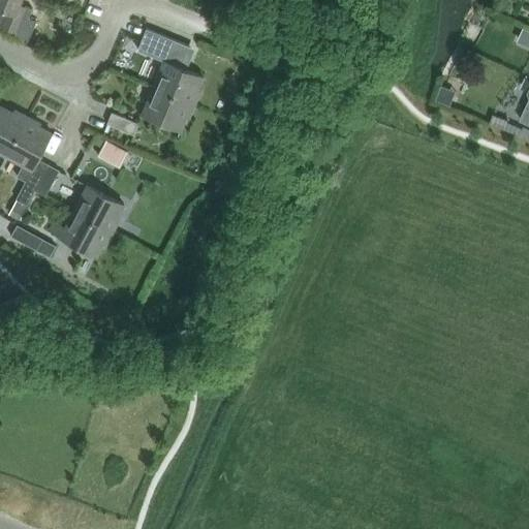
[(20,2),(20,0),(0,0),(0,5),(5,8),(0,20),(0,25),(14,31),(14,33),(28,39),(35,20),(28,17),(32,7),(20,2)]
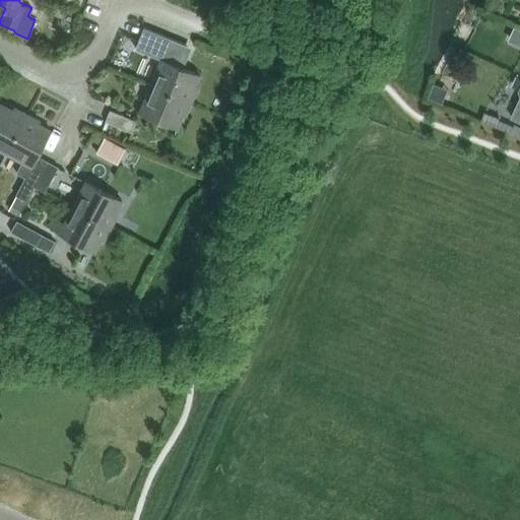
[(199,73),(176,64),(184,44),(143,26),(134,48),(160,58),(150,84),(191,102),(196,87),(194,86),(199,73)]
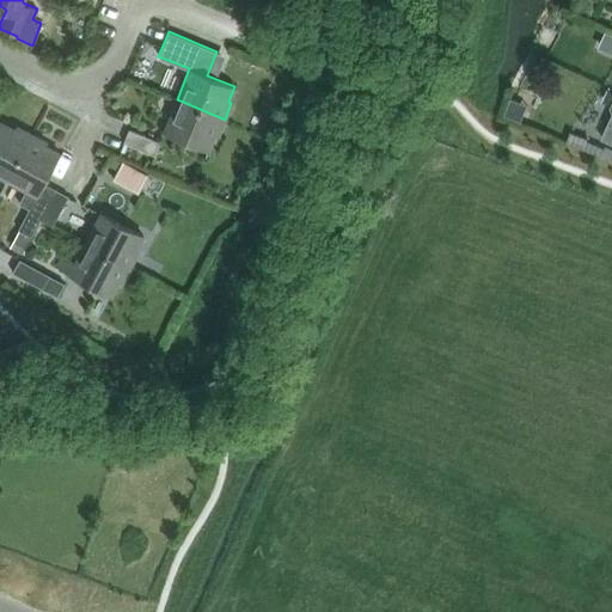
[(611,97),(607,108),(611,117),(601,139),(611,144),(611,97)]
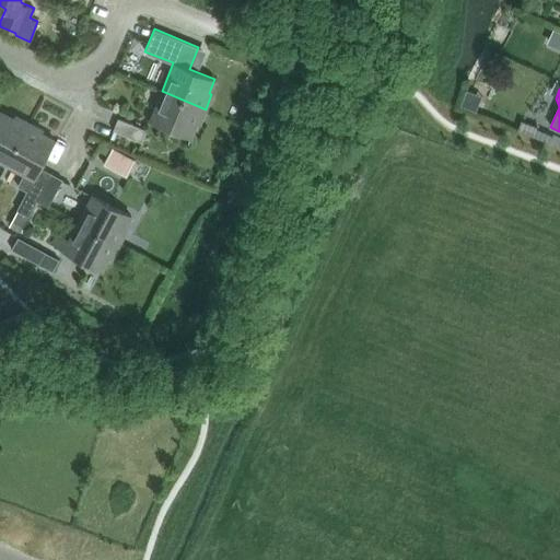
[(199,123),(206,109),(162,91),(150,119),(190,136),(197,121),(199,123)]
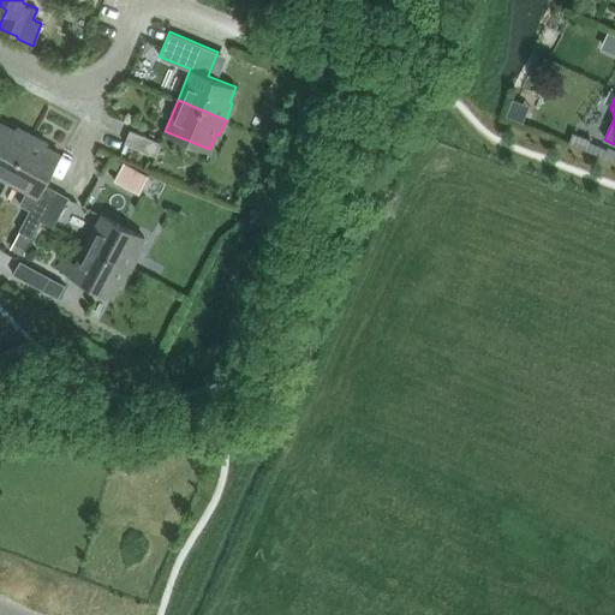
[(0,175),(7,180),(31,135),(17,126),(16,130),(0,121),(0,175)]
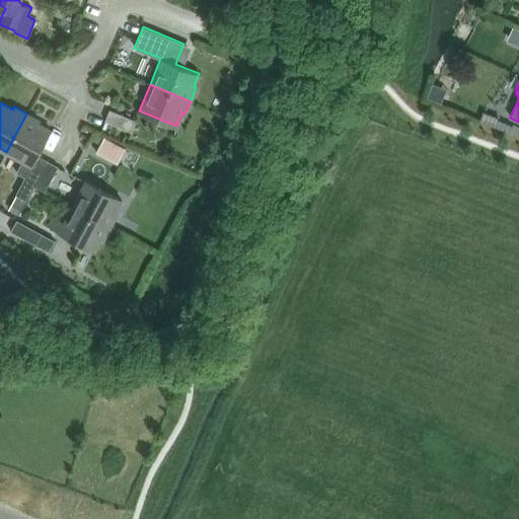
[(131,131),(136,120),(109,108),(104,120),(131,131)]
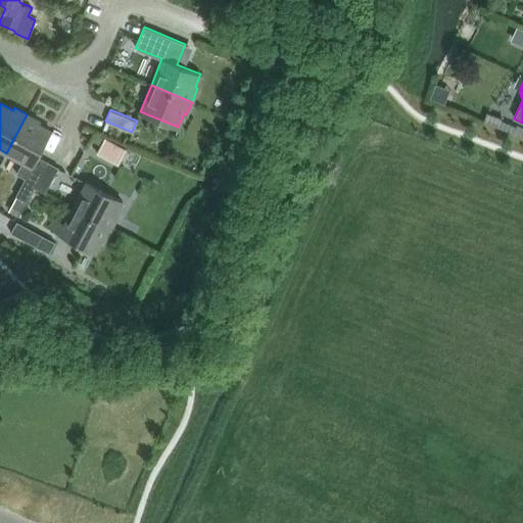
[(502,119),(485,112),(481,123),(513,135),(516,127),(501,121),(502,119)]
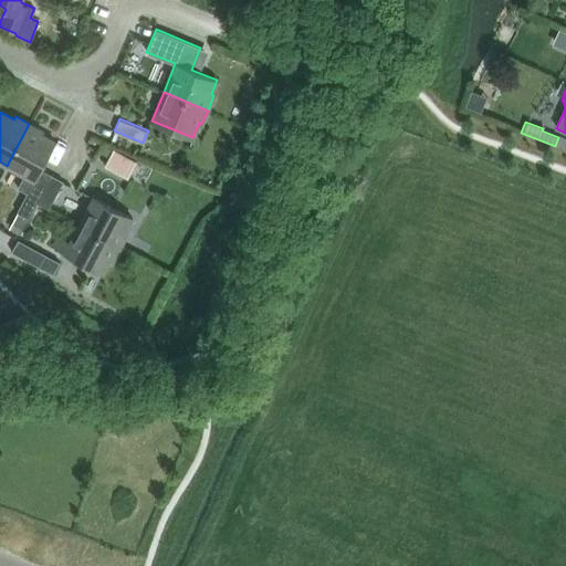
[(29,124),(7,166),(24,175),(18,188),(28,192),(18,211),(29,218),(38,202),(52,175),(40,168),(55,142),(41,134),(43,132),(29,124)]
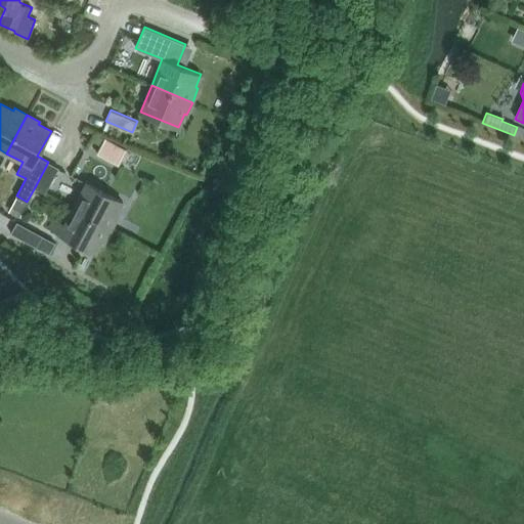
[(97,155),(119,166),(127,150),(105,139),(97,155)]
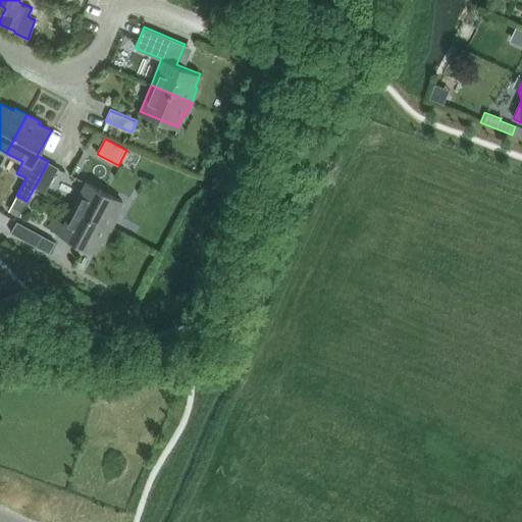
[(48,161),(35,187),(45,192),(58,166),(48,161)]
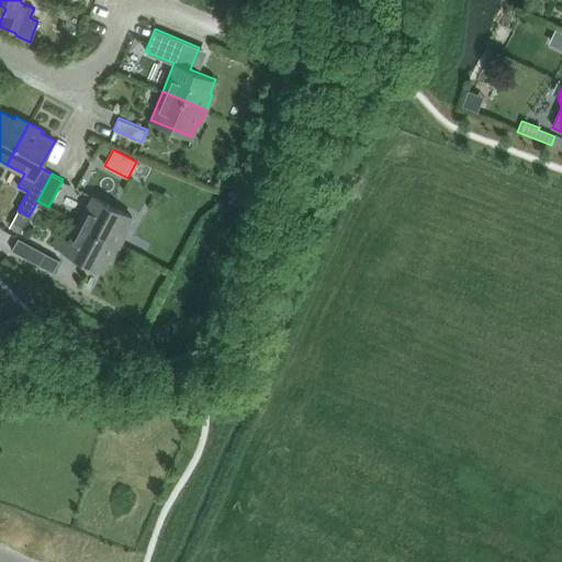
[(124,229),(131,216),(92,195),(78,223),(120,245),(126,231),(124,229)]
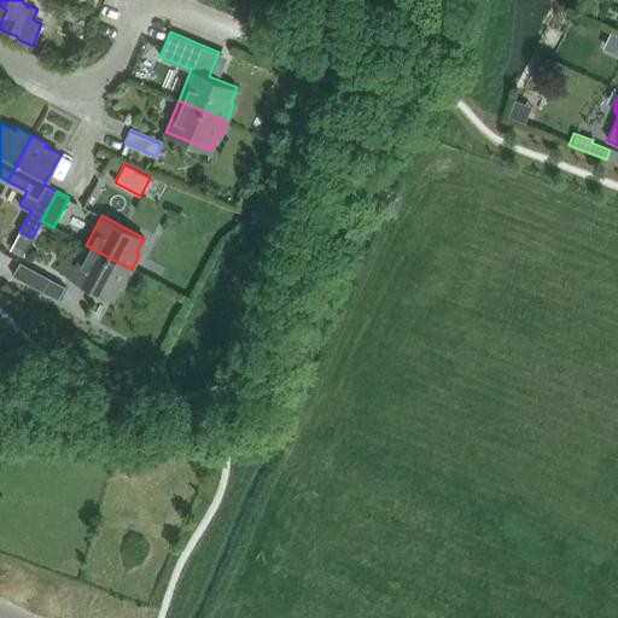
[(29,239),(17,233),(7,251),(19,257),(29,239)]
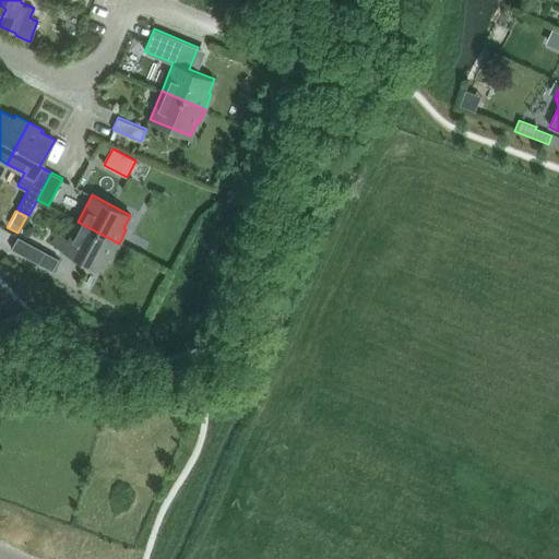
[(111,257),(119,244),(78,222),(68,239),(57,233),(51,242),(102,269),(109,256),(111,257)]
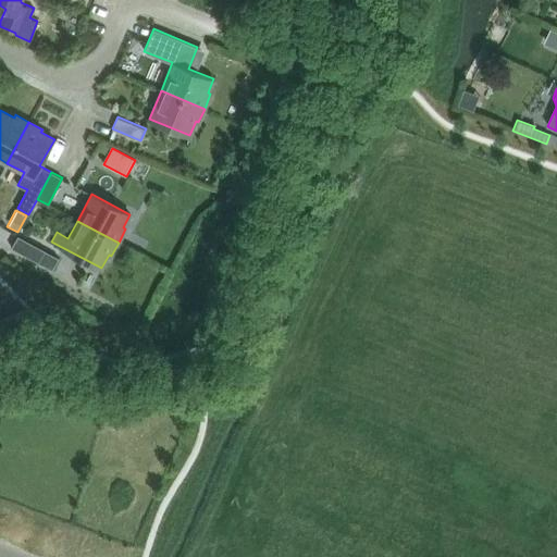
[(58,259),(16,237),(10,249),(51,271),(58,259)]
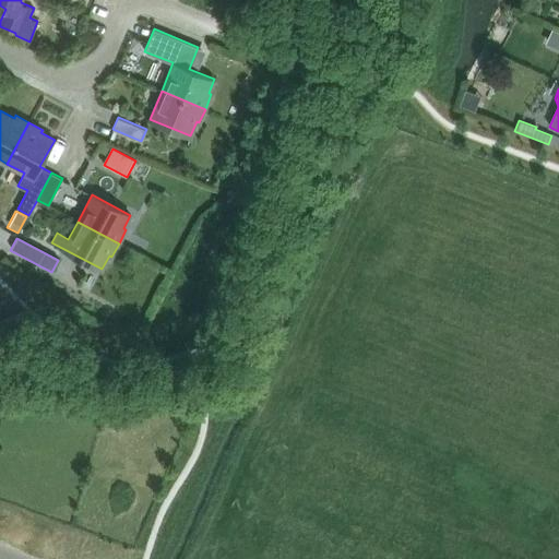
All buildings are outlined.
